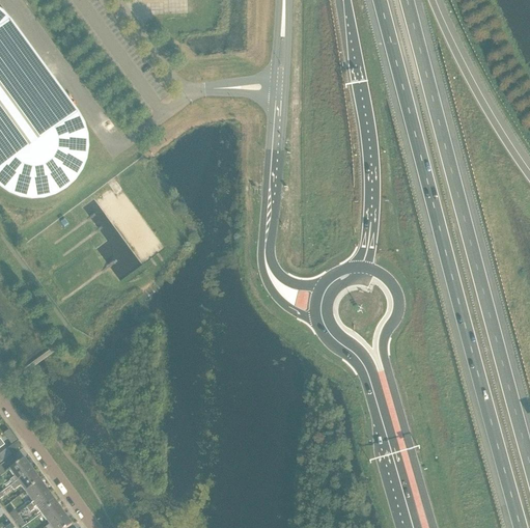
[(0,185),(6,190),(16,194),(26,197),(36,197),(47,196),(56,193),(65,188),(73,182),(79,174),(84,166),(87,157),(89,146),(88,137),(86,128),(83,118),(76,106),(11,19),(4,10),(0,7),(0,185)]
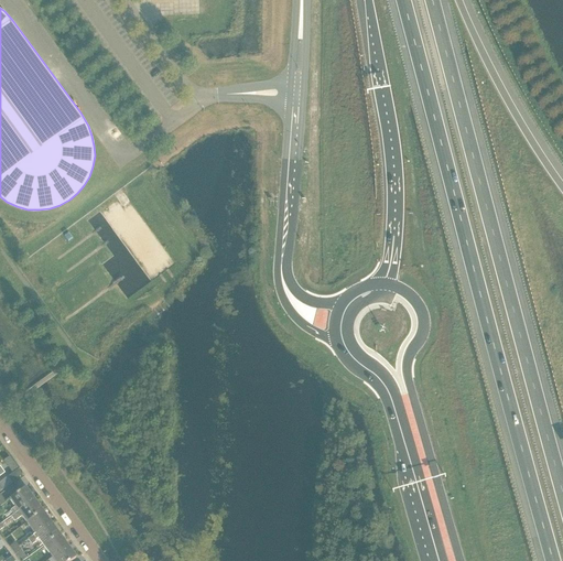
[(72,227),(66,230),(69,236),(75,233),(72,227)]
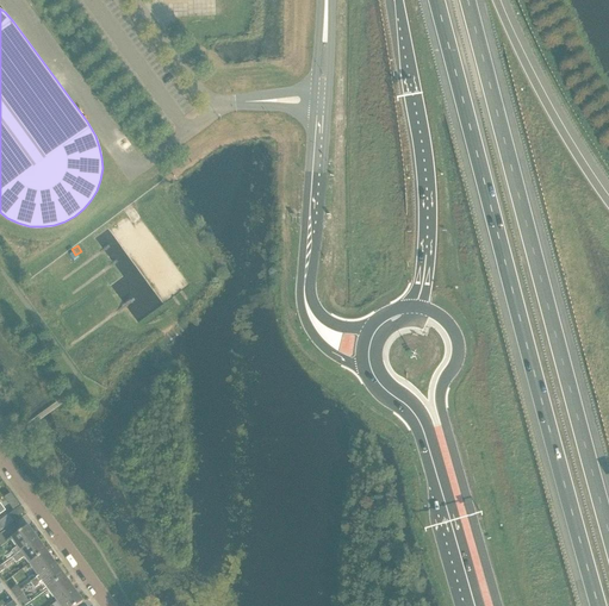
[(0,518),(0,525),(1,528),(14,518),(13,518),(24,510),(20,504),(0,518)]
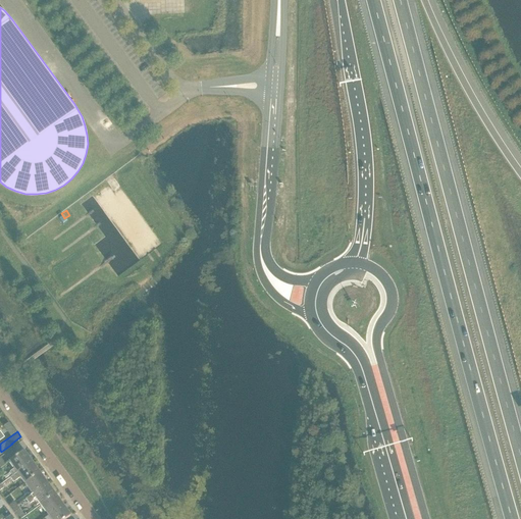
[(9,468),(13,473),(32,460),(23,449),(9,459),(14,465),(9,468)]
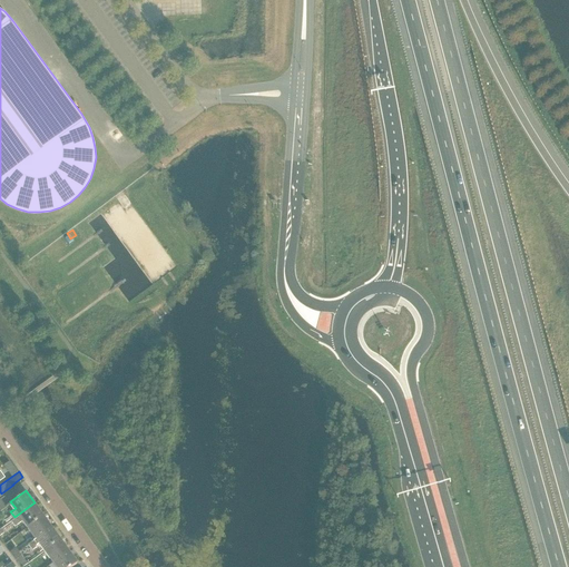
[(23,518),(23,519),(28,525),(43,514),(35,502),(15,517),(12,518),(16,524),(23,518)]
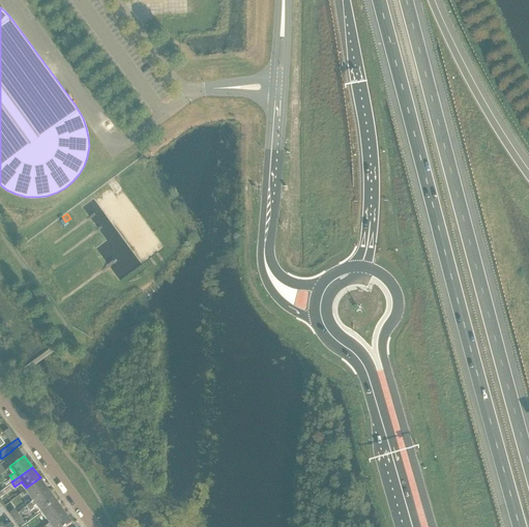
[(40,477),(26,488),(33,499),(48,489),(40,477)]
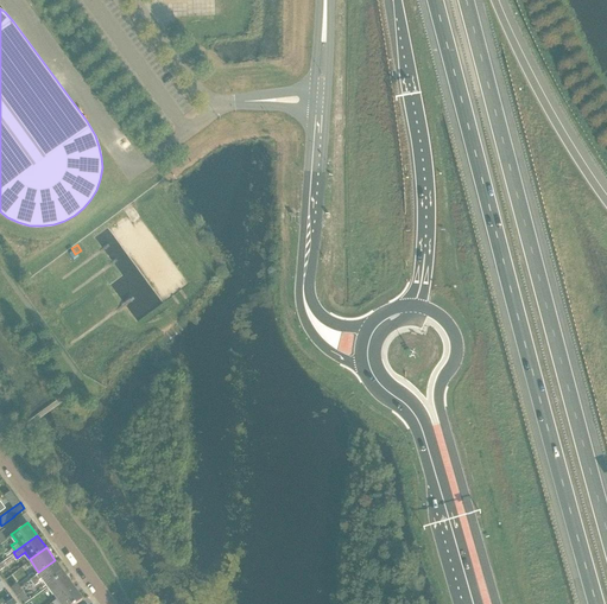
[(36,583),(43,578),(48,584),(64,572),(55,560),(38,572),(31,577),(36,583)]
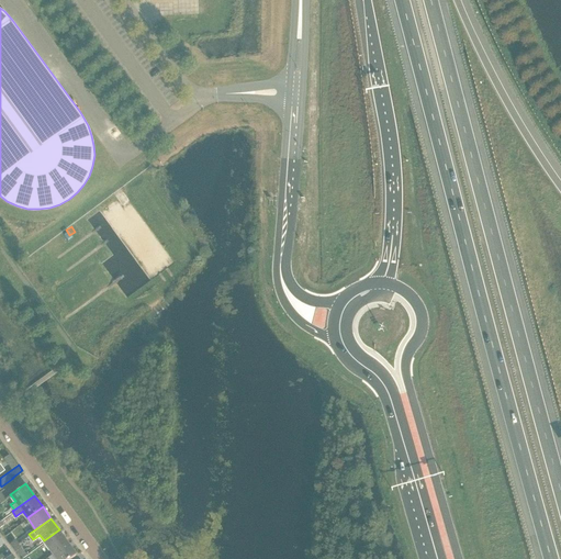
[(44,540),(52,550),(53,552),(67,541),(59,529),(44,540)]
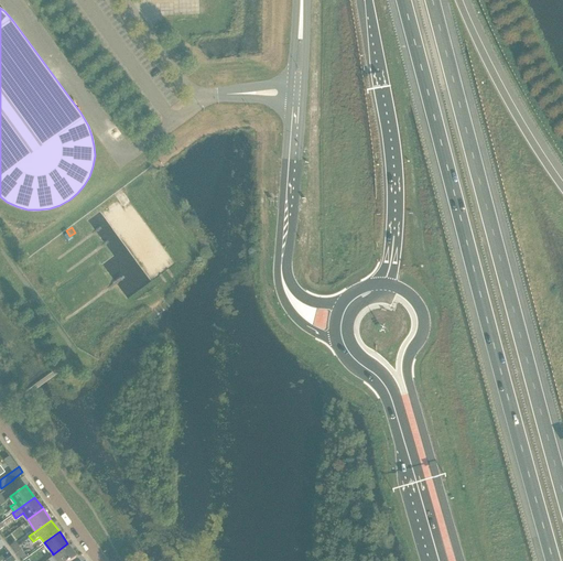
[(53,554),(57,560),(67,560),(76,556),(67,543),(53,554)]
